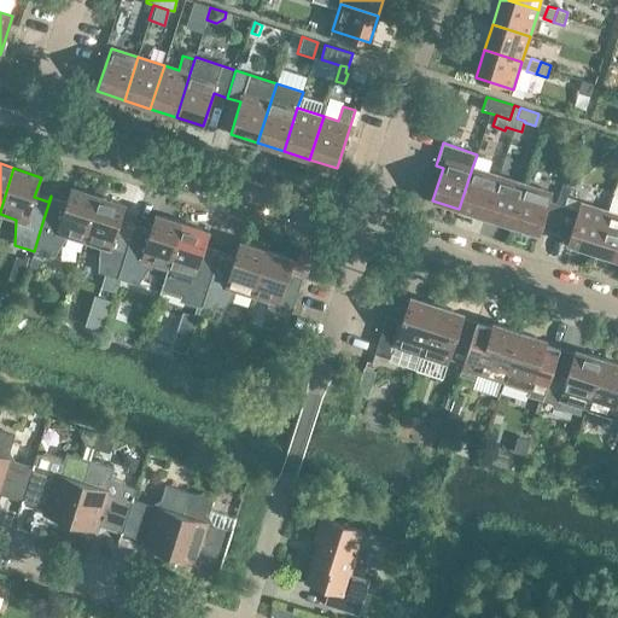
[(459,209),(485,217),(499,176),(472,168),(459,209)]
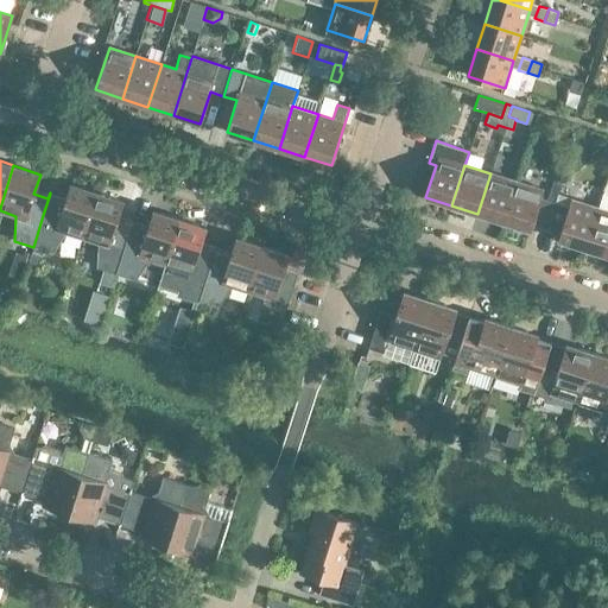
[(491,173),(477,214),(504,222),(517,182),(491,173)]
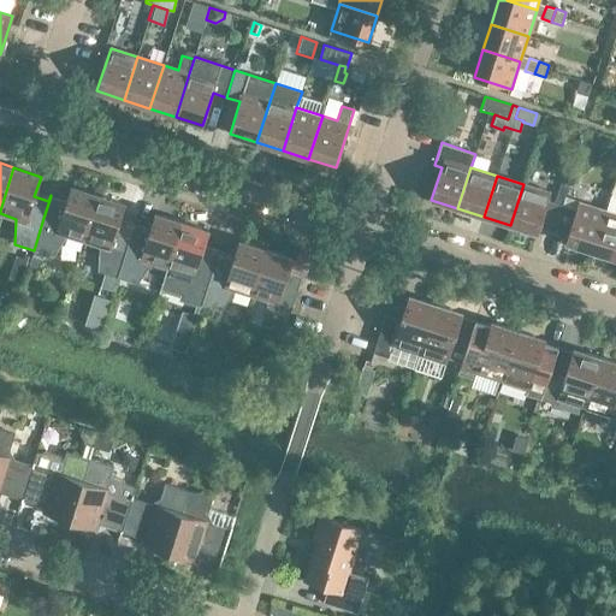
[(539,229),(554,234),(562,205),(548,200),(550,193),(523,184),(510,225),(537,234),(539,229)]
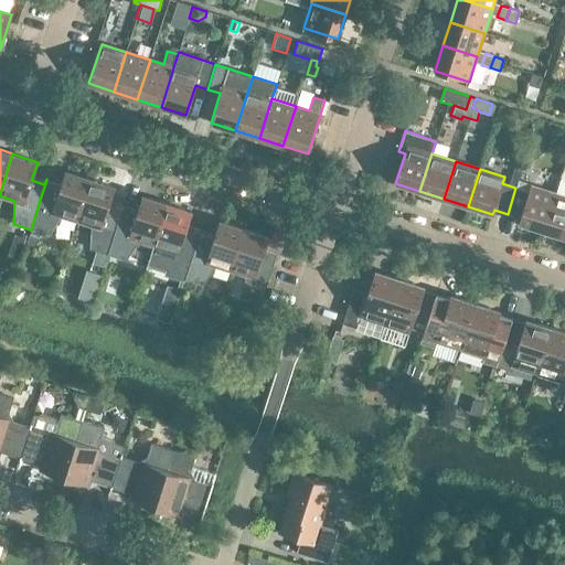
[(46,180),(40,200),(31,230),(49,235),(62,216),(76,221),(89,179),(65,171),(60,189),(46,184),(48,180),(46,180)]
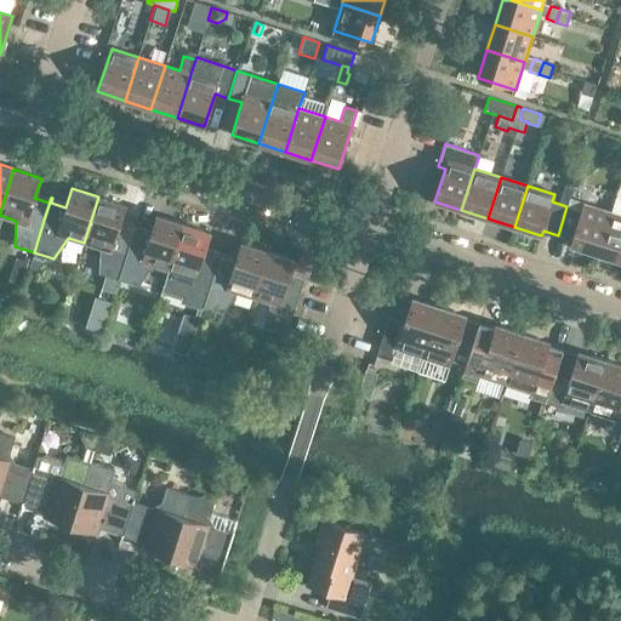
[(98,197),(84,243),(100,248),(98,273),(106,275),(118,279),(119,279),(129,248),(136,224),(134,229),(119,224),(125,205),(98,197)]
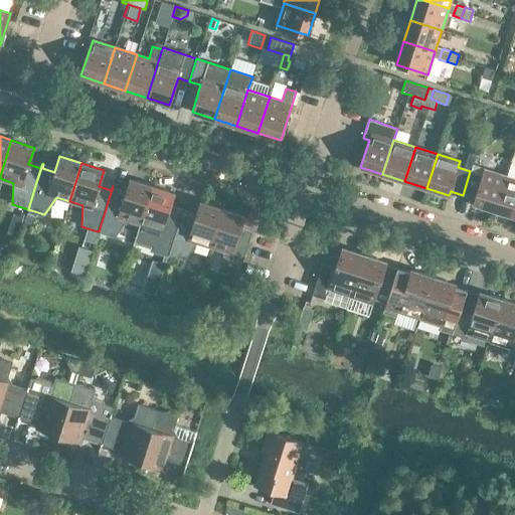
[(473,203),(495,210),(506,176),(484,169),(482,175),(470,171),(463,195),(474,199),(473,203)]
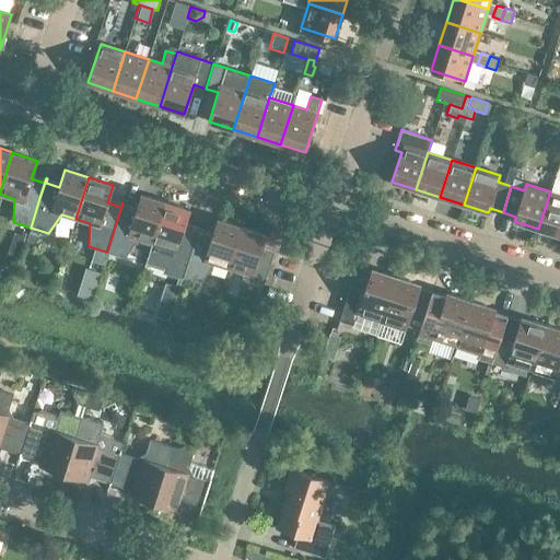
[(538,229),(559,235),(559,194),(550,191),(538,229)]
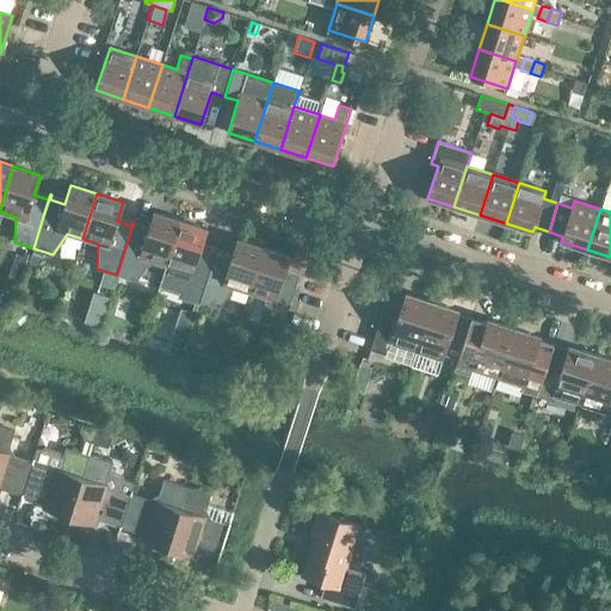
[(134,221),(127,244),(117,275),(136,282),(149,260),(166,266),(180,220),(154,211),(147,230),(133,227),(135,221),(134,221)]
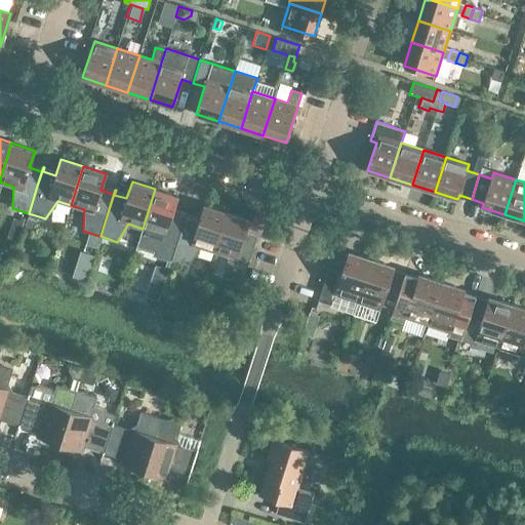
[(210,198),(211,186),(194,185),(193,197),(210,198)]
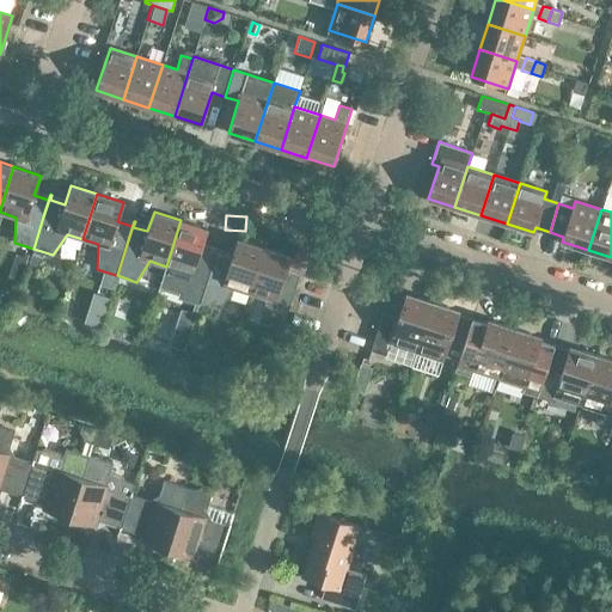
[(181,220),(166,267),(182,271),(181,297),(201,303),(210,270),(218,249),(216,248),(215,254),(201,249),(207,230),(181,220)]
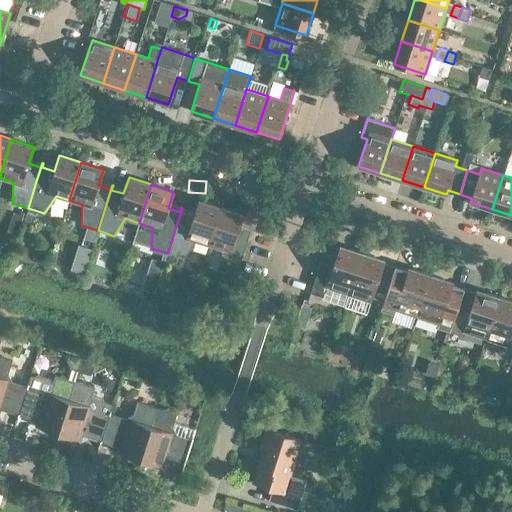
[(182,208),(176,226),(168,253),(184,258),(195,241),(209,245),(221,207),(199,200),(193,216),(181,212),(183,208),(182,208)]
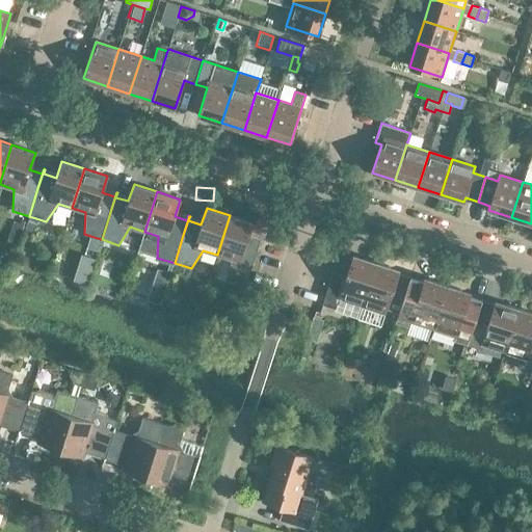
[(230,215),(217,255),(231,259),(230,281),(245,286),(259,243),(247,239),(253,222),(230,215)]
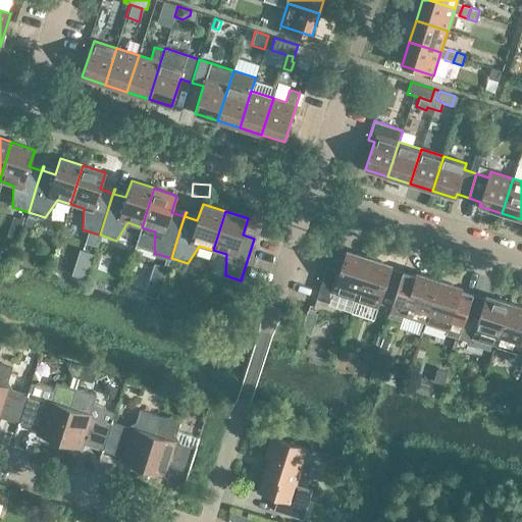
[(28,217),(24,226),(34,229),(37,219),(28,217)]
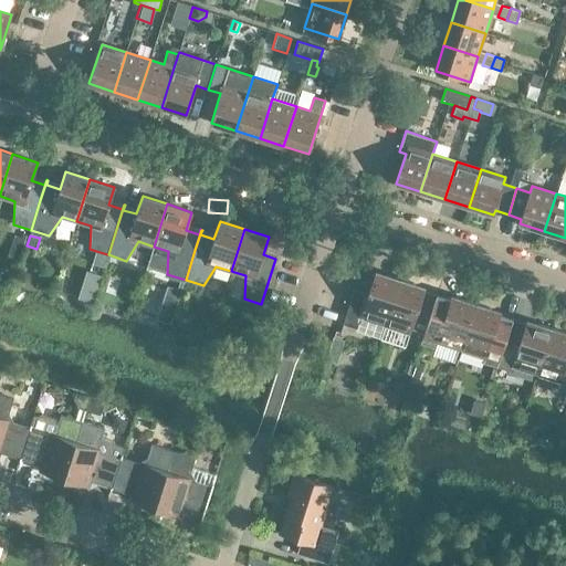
[(104,266),(107,254),(96,251),(92,262),(104,266)]
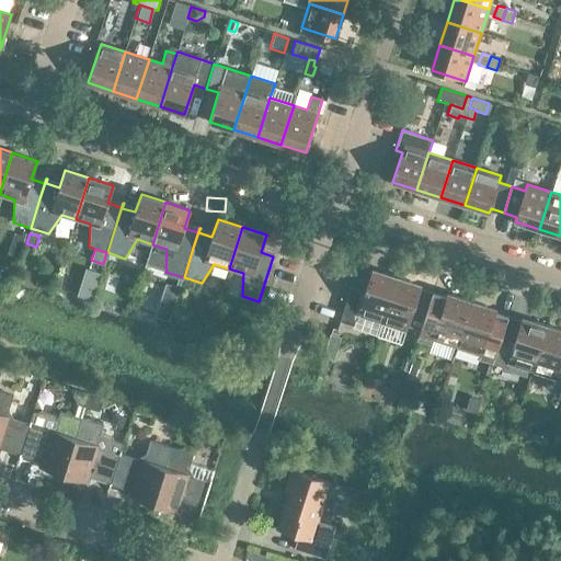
[(357,267),(348,294),(342,315),(355,320),(357,313),(381,322),(397,277),(382,273),(381,276),(357,267)]
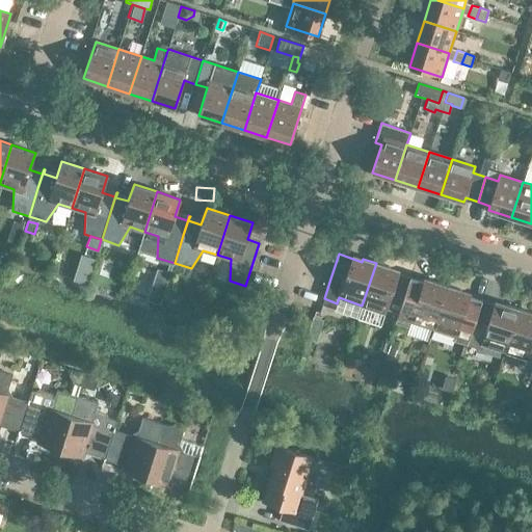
[(81,256),(79,264),(92,268),(96,260),(83,256),(81,256)]
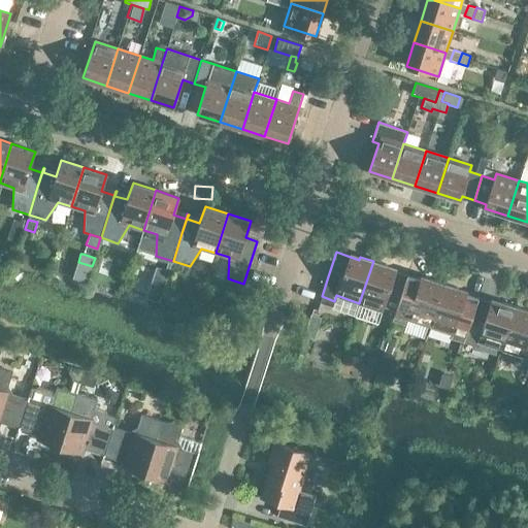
[(384,306),(396,310),(399,299),(407,275),(385,268),(386,265),(373,261),(359,303),(383,310),(384,306)]
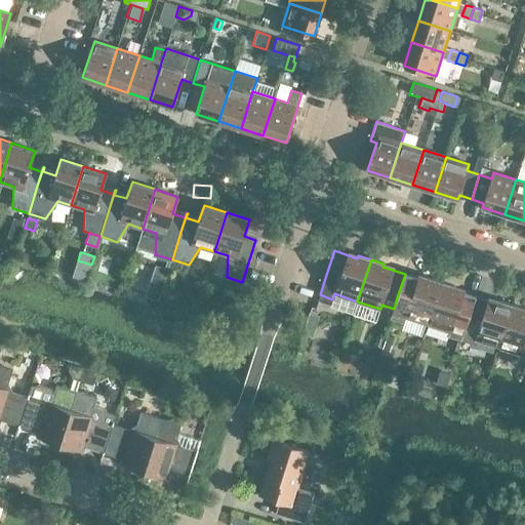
[(404,322),(406,317),(428,324),(441,282),(429,278),(428,281),(405,274),(397,297),(394,309),(391,318),(404,322)]
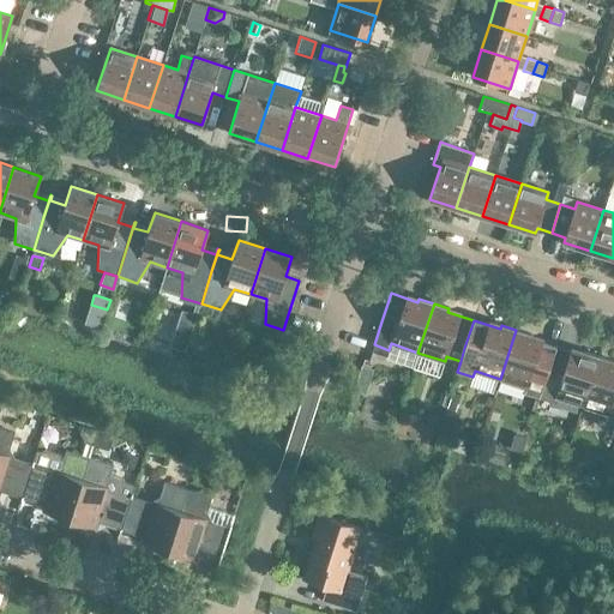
[(613,329),(599,338),(607,351),(613,347),(613,329)]
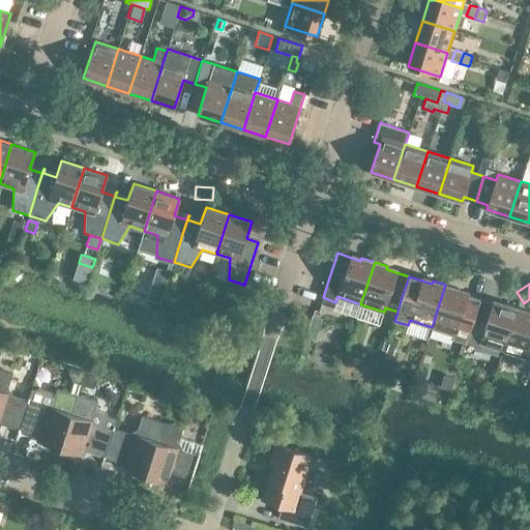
[(451,339),(466,344),(479,299),(458,292),(459,289),(445,285),(432,327),(453,334),(451,339)]
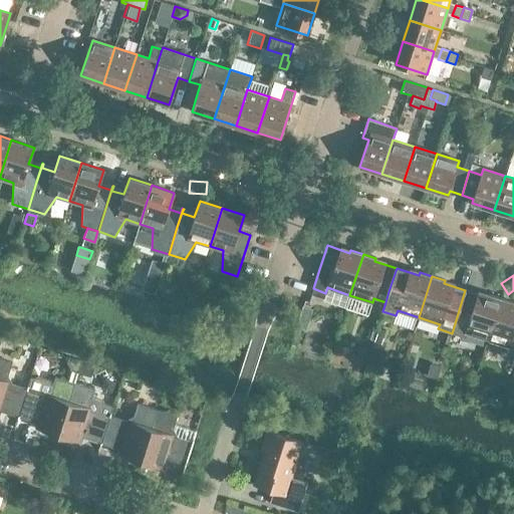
[(466,332),(487,339),(491,327),(501,298),(488,294),(487,297),(465,290),(452,333),(465,337),(466,332)]
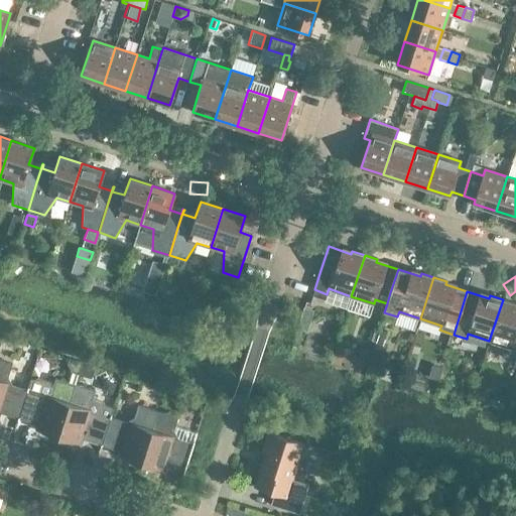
[(503,299),(493,329),(489,341),(511,348),(509,353),(515,354),(515,306),(514,306),(515,303),(503,299)]
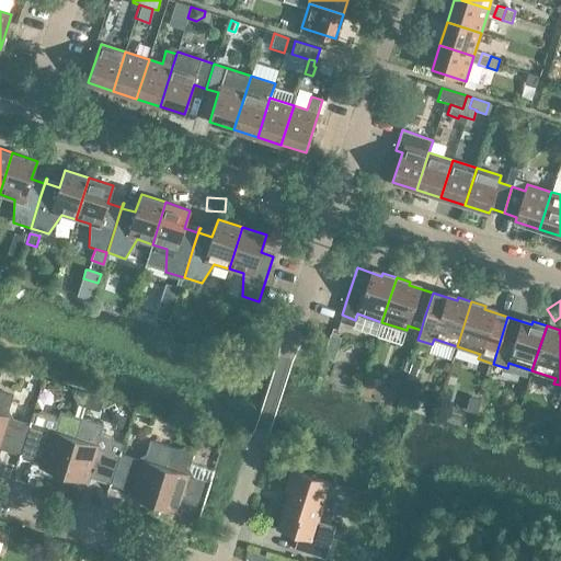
[(341,336),(331,333),(323,356),(333,358),(341,336)]
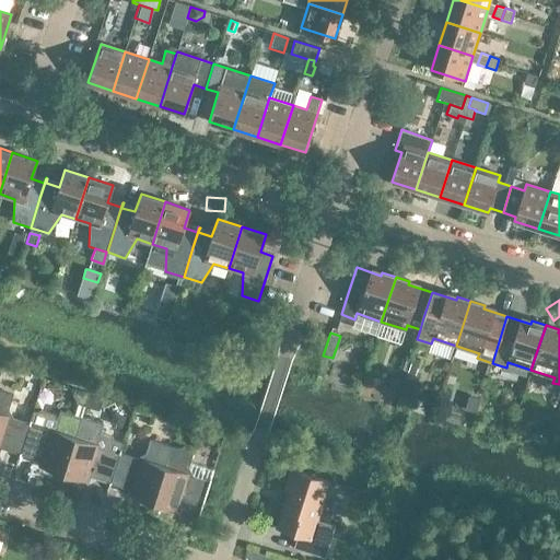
[(413,359),(409,372),(416,374),(420,361),(413,359)]
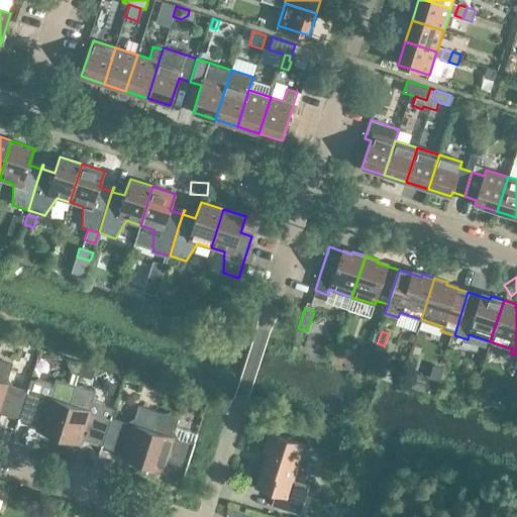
[(11,365),(0,360),(0,412),(18,418),(27,392),(27,391),(10,386),(7,379),(11,365)]
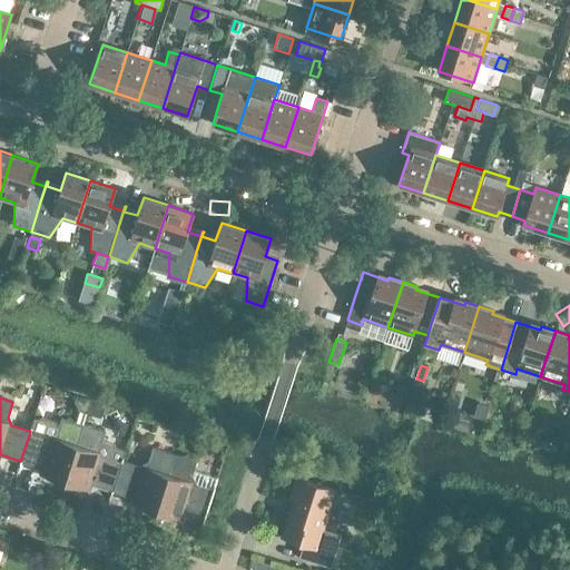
[(20,461),(21,461),(42,469),(41,474),(65,482),(84,424),(61,418),(61,419),(62,419),(59,428),(56,426),(53,422),(42,419),(38,421),(35,420),(31,428),(30,431),(30,432),(20,461)]
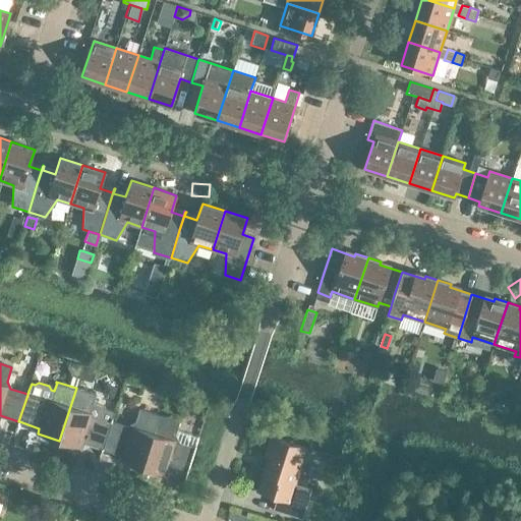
[(103,449),(111,421),(114,412),(105,409),(105,408),(92,403),(95,394),(76,388),(59,441),(80,448),(82,442),(103,449)]
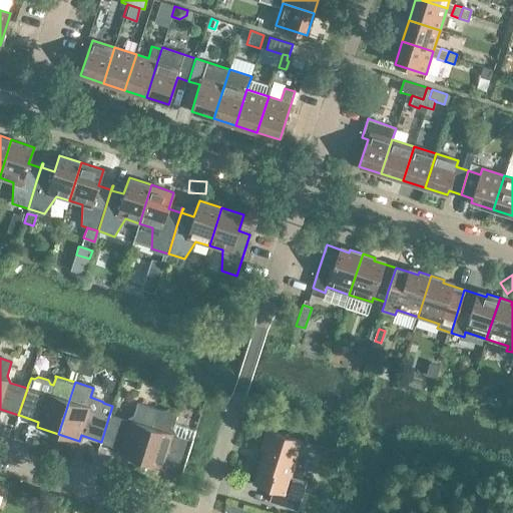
[(138,403),(138,404),(133,417),(127,421),(109,415),(101,442),(121,448),(119,454),(140,460),(145,444),(157,409),(138,403)]
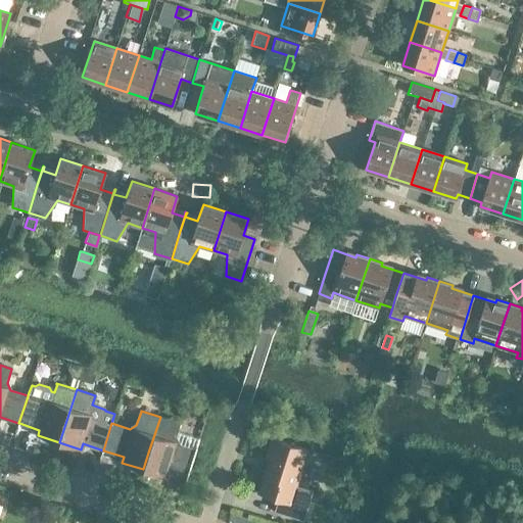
[(160,417),(148,453),(143,469),(164,476),(167,471),(187,477),(196,450),(179,444),(175,437),(180,423),(160,417)]
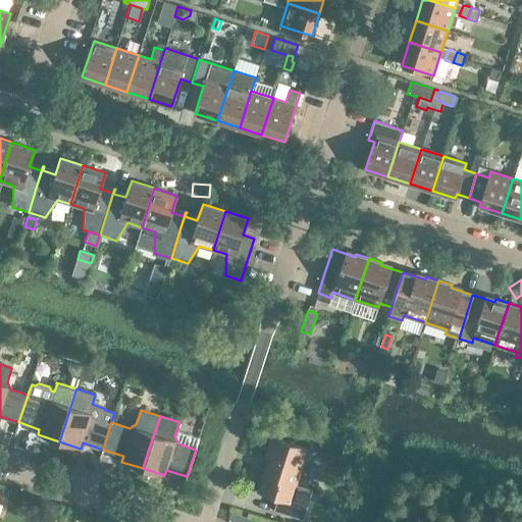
[(303,520),(308,504),(312,490),(296,485),(301,471),(298,470),(300,463),(303,464),(308,449),(294,445),(295,444),(294,442),(293,441),(292,441),(291,441),(290,444),(271,437),(265,457),(270,459),(265,475),(263,474),(257,492),(282,501),(278,512),(303,520)]
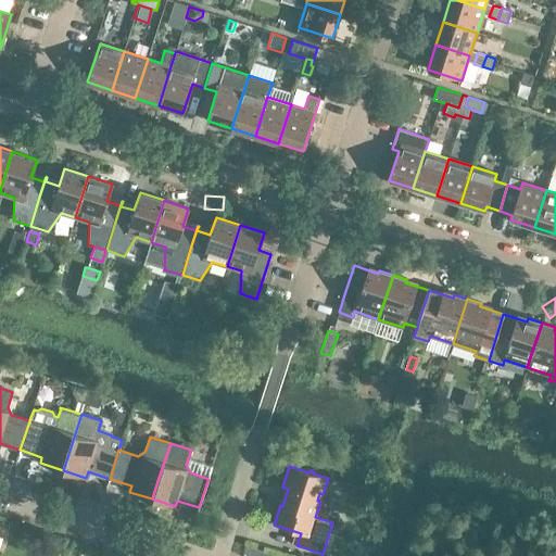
[(333,466),(330,476),(340,479),(343,469),(333,466)]
